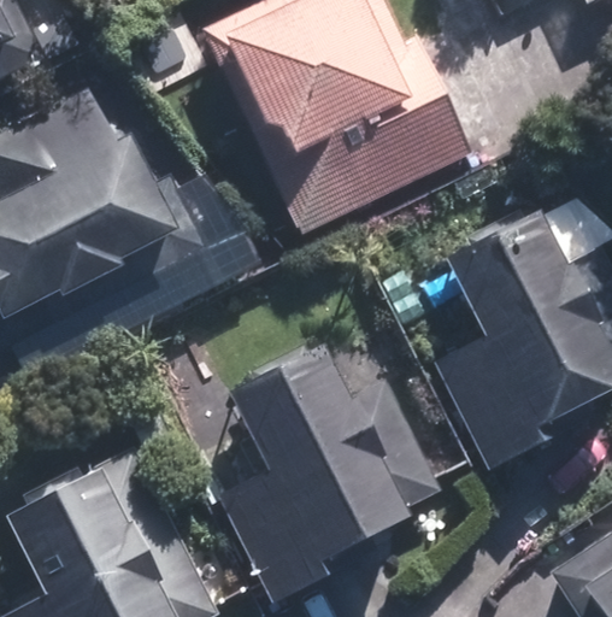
[(0,80),(46,57),(17,0),(0,0),(0,80)]
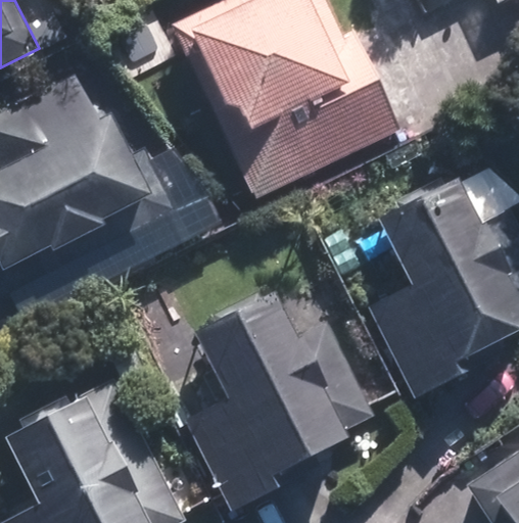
[(253,199),(400,130),(354,30),(344,34),(327,0),(227,0),(172,27),(253,199)]
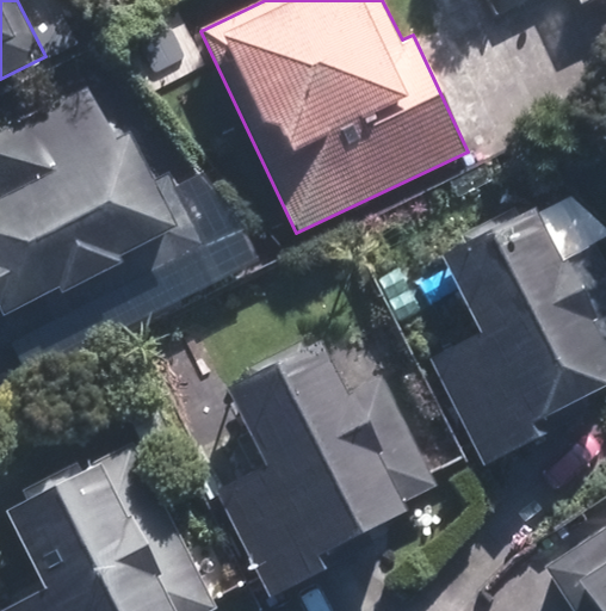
[(0,302),(18,338),(204,246),(169,177),(155,184),(131,135),(117,143),(90,87),(0,130),(0,302)]
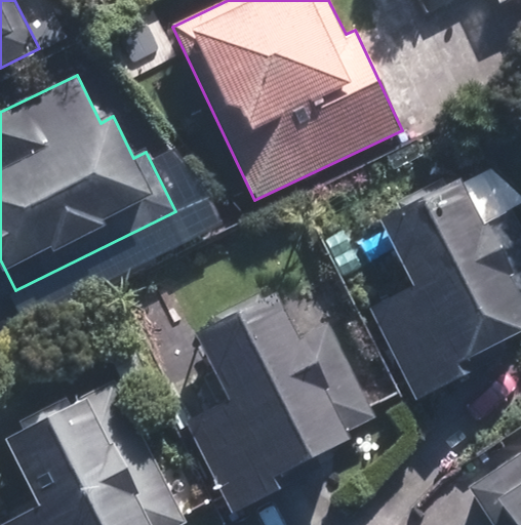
[(464,176),(382,214),(413,282),(367,304),(412,399),(490,362),(482,346),(520,327),(520,233),(509,206),(520,201),(520,195),(488,166),(464,176)]
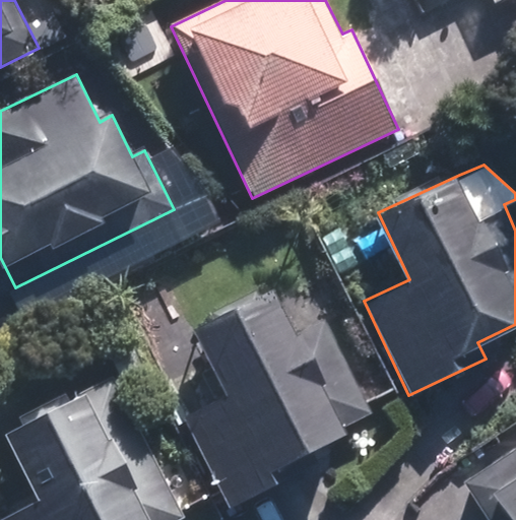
[(195,326),(229,392),(183,415),(228,505),(283,476),(276,462),(344,429),(341,424),(369,410),(323,319),(294,333),(271,287),(195,326)]
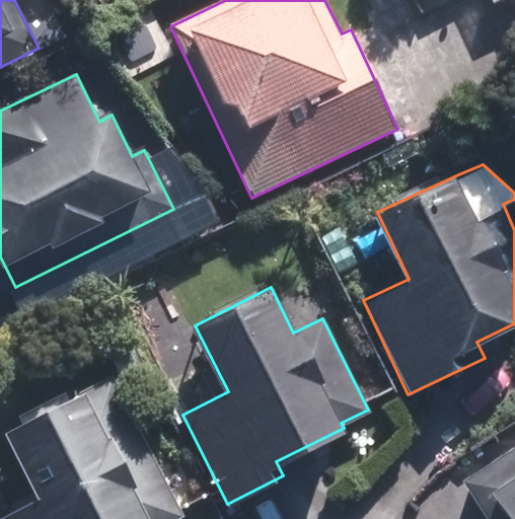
[(176,518),(182,516),(112,373),(74,392),(75,395),(11,427),(46,495),(0,516),(0,518),(176,518)]
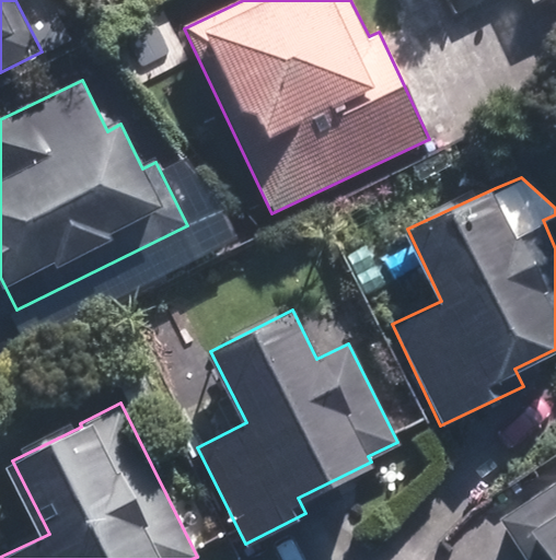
[(555,559),(555,476),(498,515),(528,559),(555,559)]
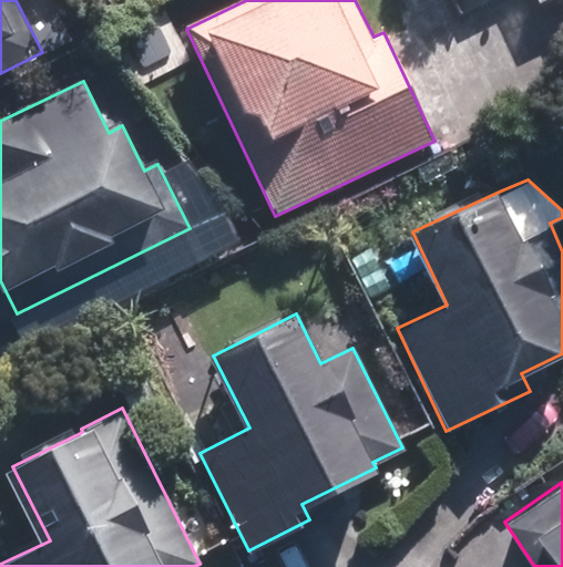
All buildings are outlined.
